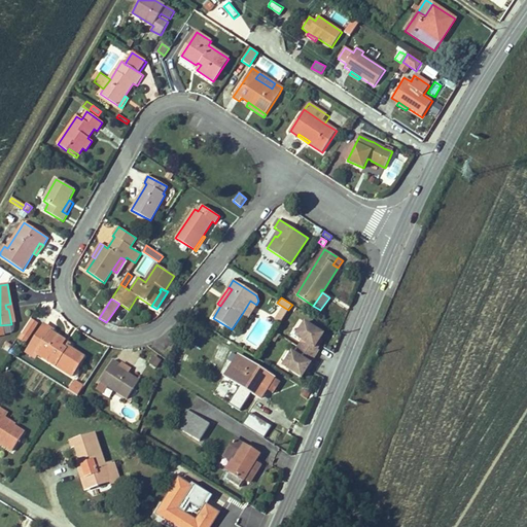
[(256,305),(250,301),(242,314),(248,318),(256,305)]
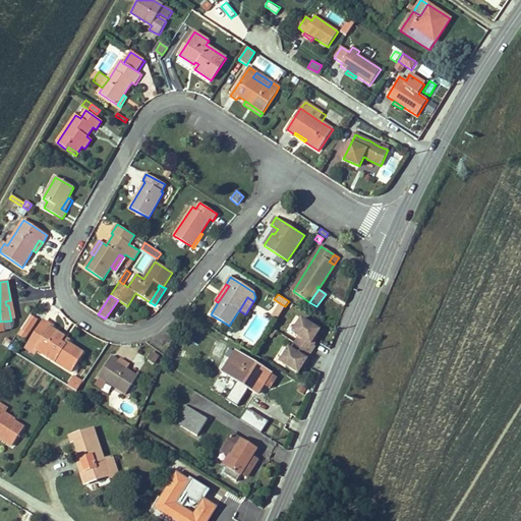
[(0,322),(0,331),(11,329),(14,327),(14,324),(10,300),(5,301),(6,305),(8,305),(11,321),(0,322)]
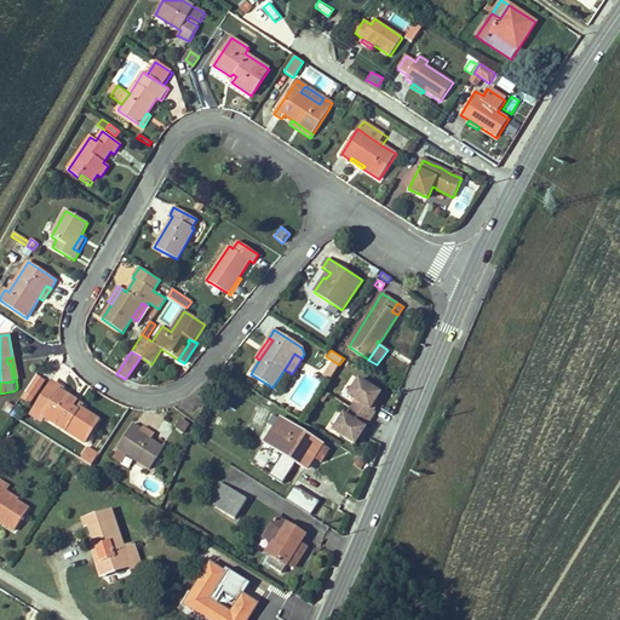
[(339,365),(333,361),(323,377),(329,380),(339,365)]
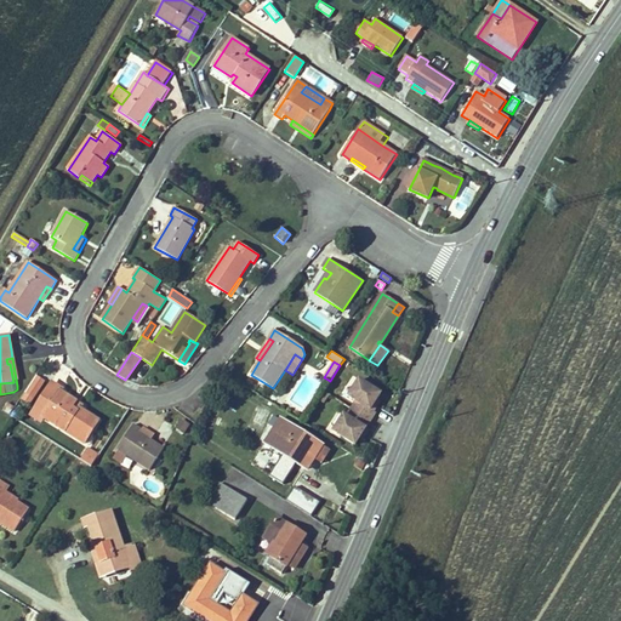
[(32,404),(46,380),(35,374),(21,399),(32,404)]
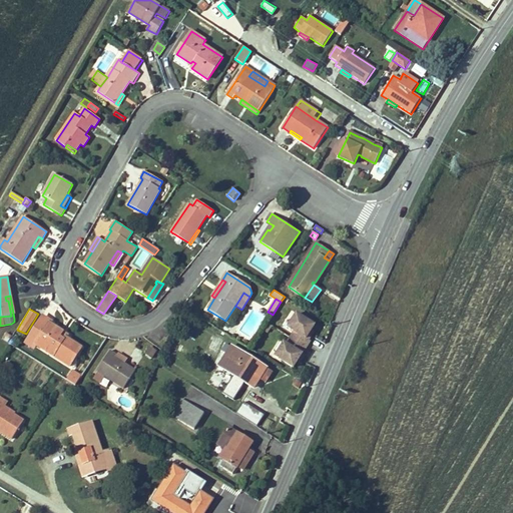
[(294,331),(290,338),(306,348),(311,341),(309,340),(306,339),(312,330),(315,325),(297,314),(288,328),(294,331)]
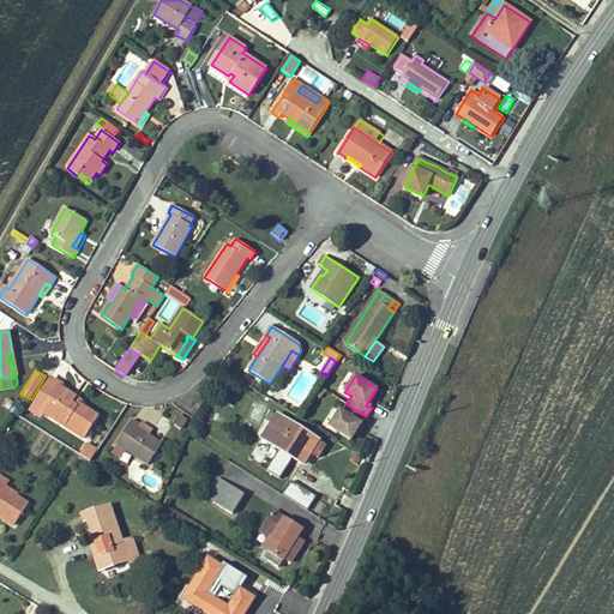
[(52,379),(36,402),(46,408),(43,413),(84,439),(97,416),(80,405),(78,404),(76,407),(71,403),(74,397),(60,387),(61,385),(52,379)]
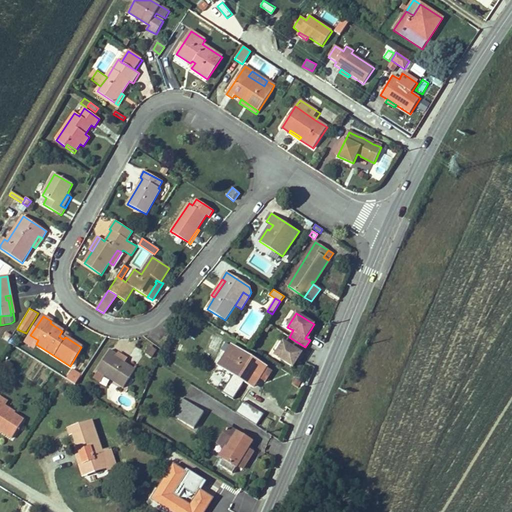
[(210,344),(216,348),(222,337),(216,334),(210,344)]
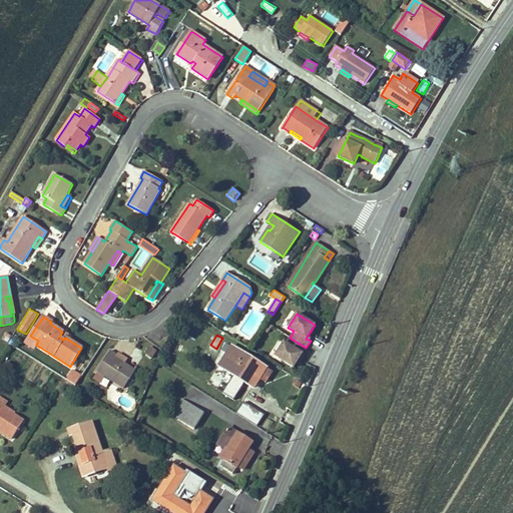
[(30,336),(26,343),(34,348),(36,345),(38,341),(30,336)]
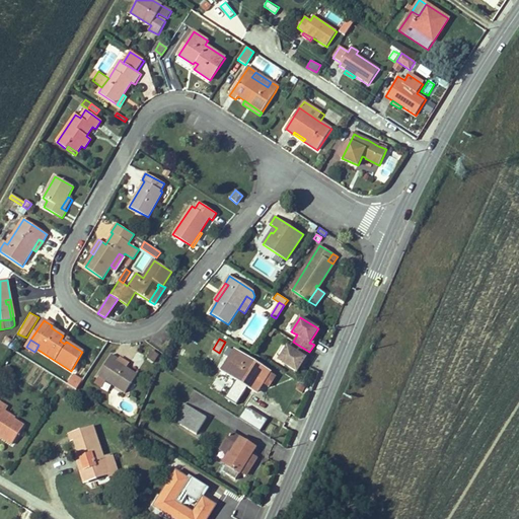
[(309,352),(293,342),(289,348),(287,346),(278,360),(296,372),(300,367),(305,358),(309,352)]
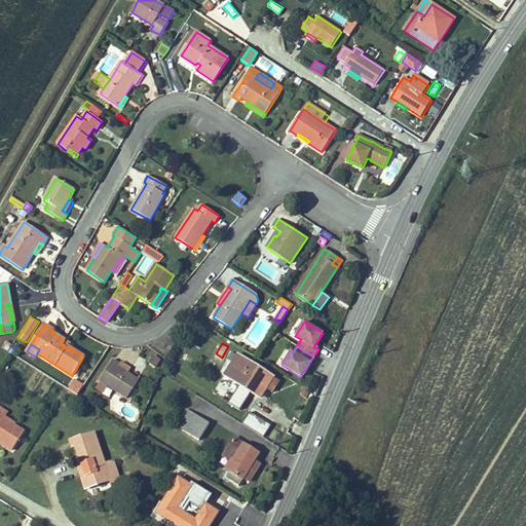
[(232,363),(236,355),(231,352),(227,360),(232,363)]
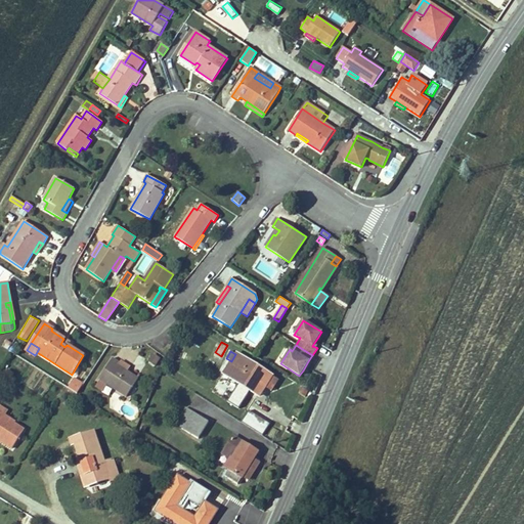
[(231,361),(223,374),(238,384),(250,391),(258,396),(260,393),(261,393),(265,387),(272,377),(236,353),(235,354),(231,361)]
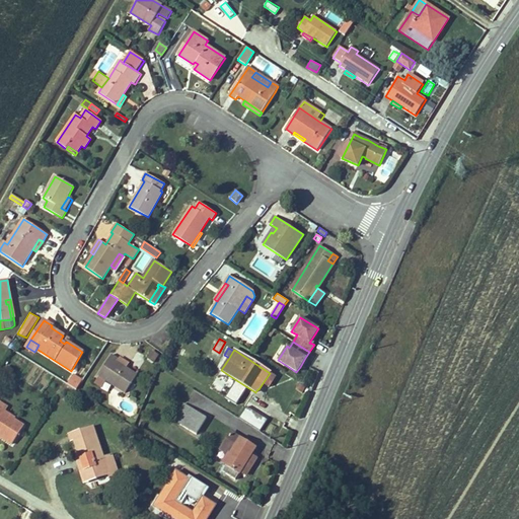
[(158,356),(152,351),(148,358),(154,362),(158,356)]
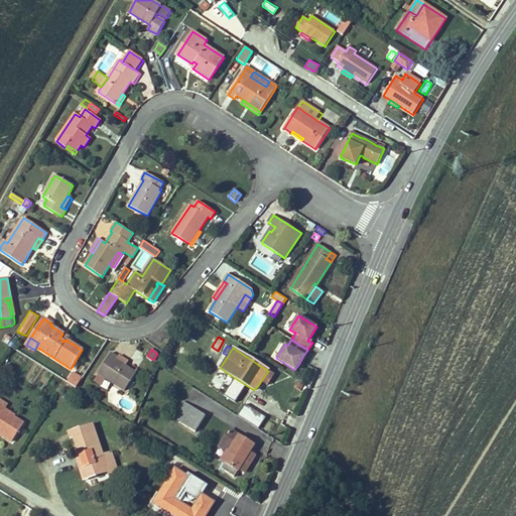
[(117,358),(111,353),(98,374),(99,375),(106,379),(124,391),(136,373),(125,366),(116,360),(117,358)]
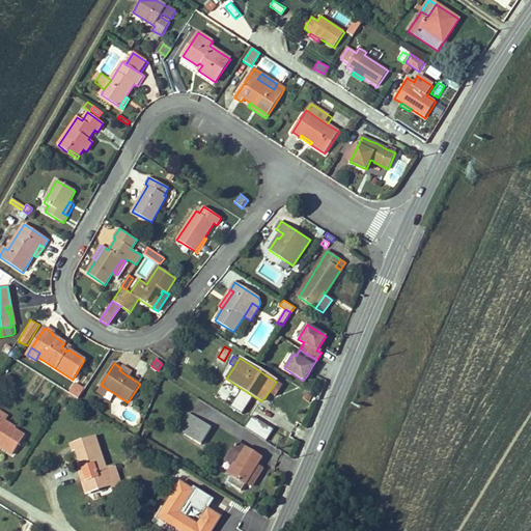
[(132,372),(122,366),(120,368),(119,370),(129,376),(132,372)]
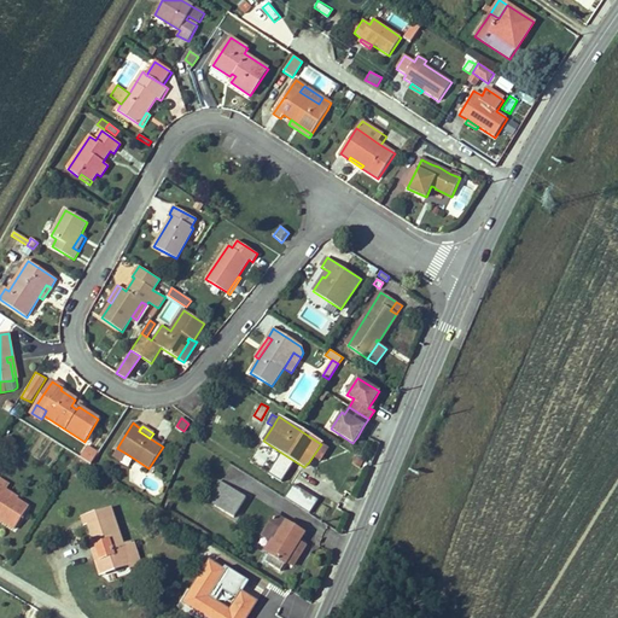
[(367,429),(363,426),(357,437),(360,439),(367,429)]
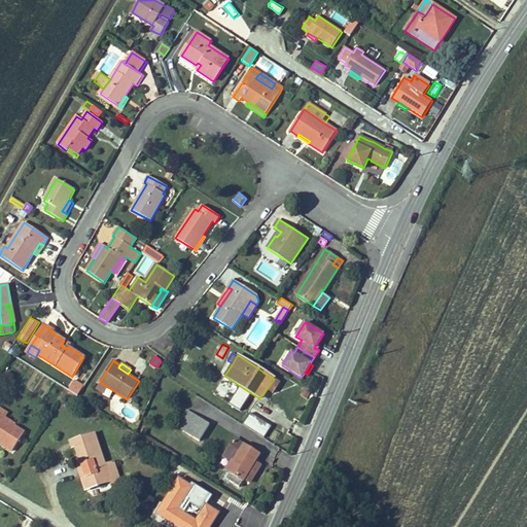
[(280,382),(274,379),(267,389),(273,393),(280,382)]
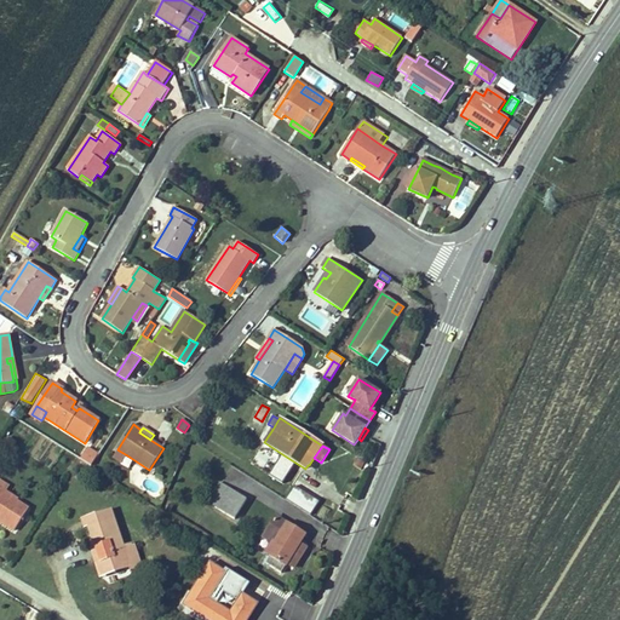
[(97,457),(87,451),(81,459),(91,466),(97,457)]
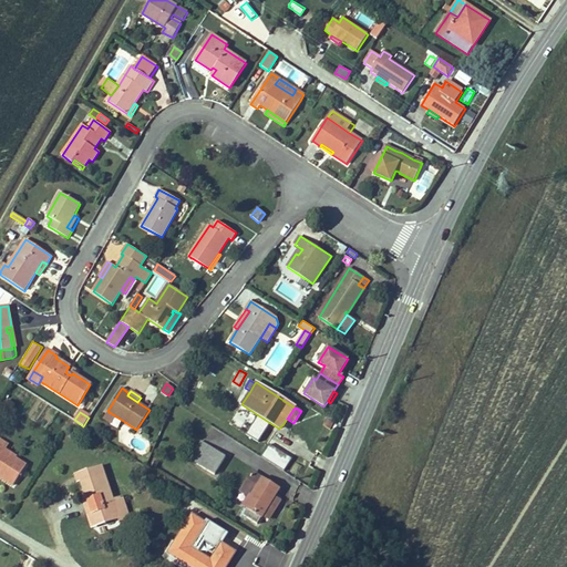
[(116,416),(109,412),(103,419),(111,424),(116,416)]
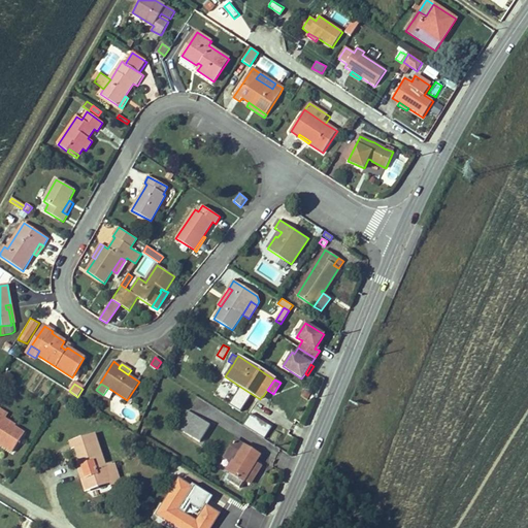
[(240,413),(252,394),(240,387),(229,405),(240,413)]
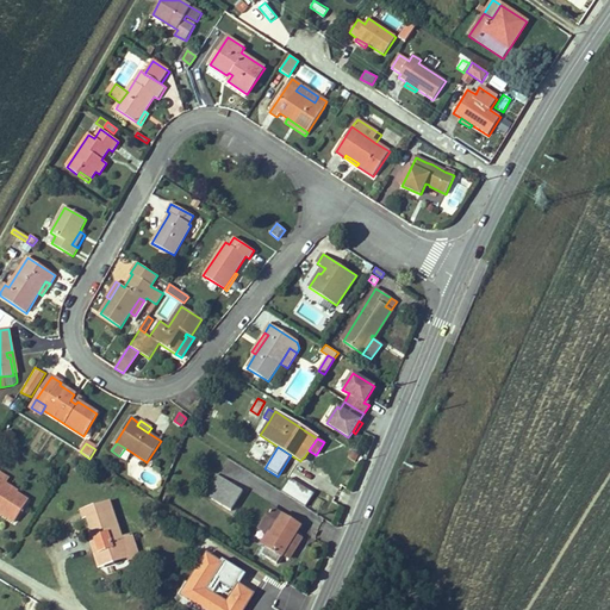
[(246,459),(241,466),(248,471),(253,464),(246,459)]
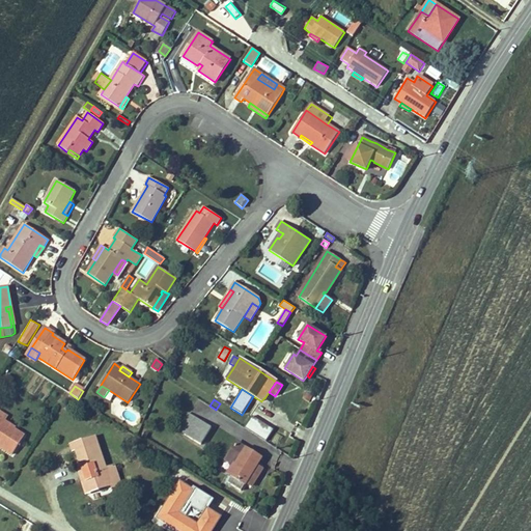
[(177,429),(184,435),(195,417),(188,414),(177,429)]
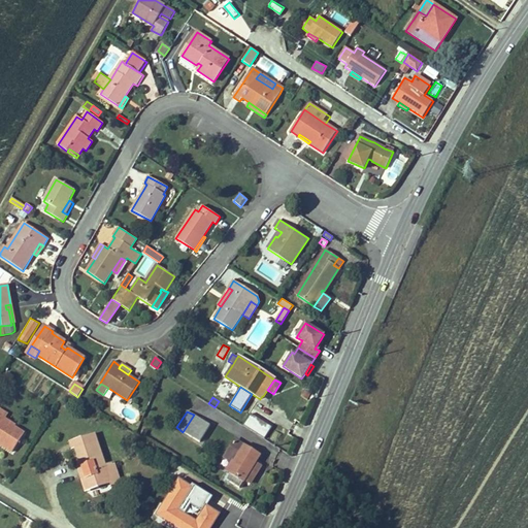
[(251,414),(243,426),(265,439),(272,427),(251,414)]
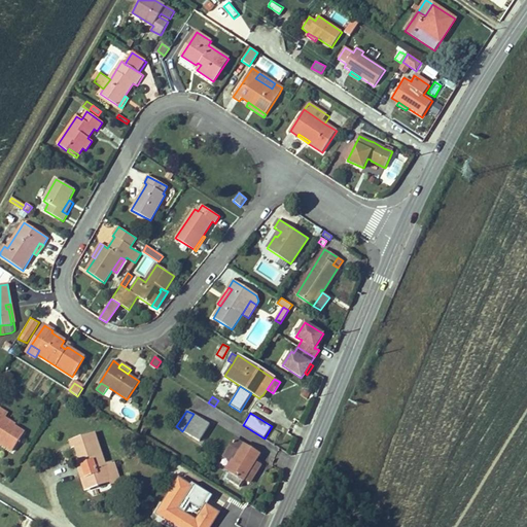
[(210,425),(194,414),(182,431),(200,442),(210,425)]
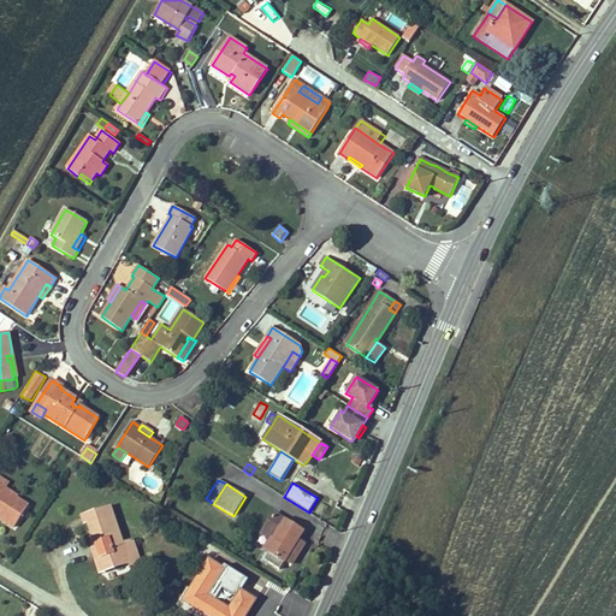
[(0,511),(0,513),(0,517),(15,527),(28,505),(17,498),(18,497),(5,489),(3,492),(0,491),(0,511)]
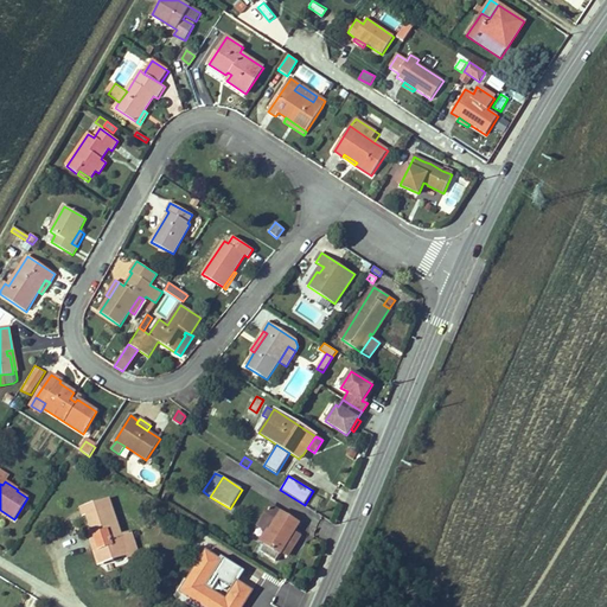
[(108,498),(80,508),(83,517),(87,516),(94,535),(102,560),(126,551),(127,556),(128,560),(139,556),(131,531),(120,535),(108,498)]
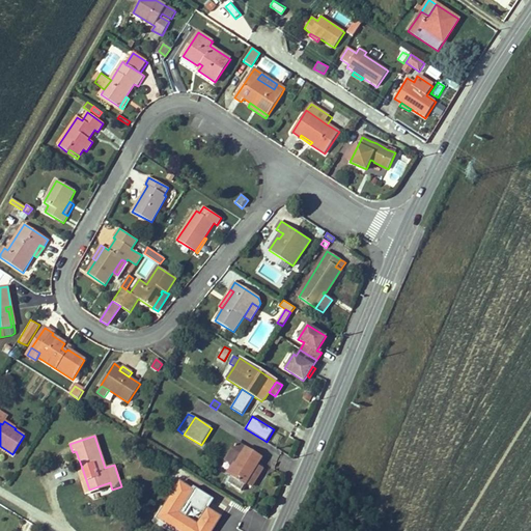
[(261,458),(236,444),(228,456),(236,460),(234,465),(229,474),(232,476),(227,482),(241,491),(246,482),(256,466),(261,458)]
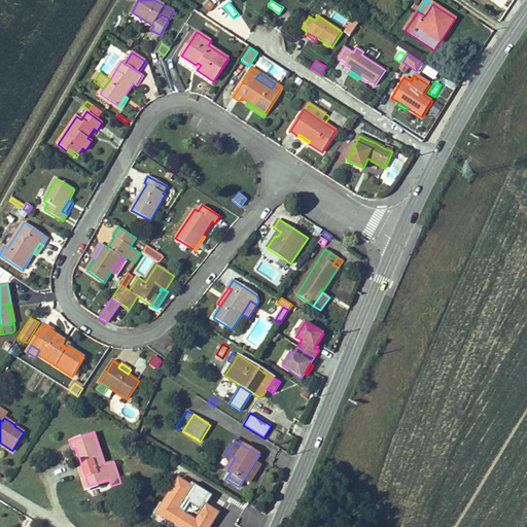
[(235,457),(226,453),(224,457),(233,461),(235,457)]
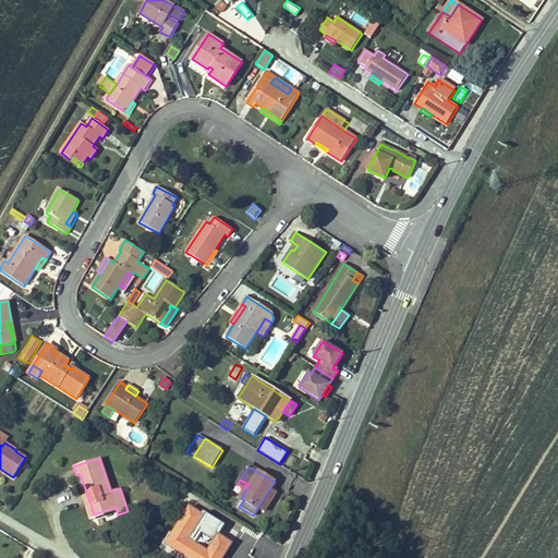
[(276,494),(269,489),(258,507),(265,511),(276,494)]
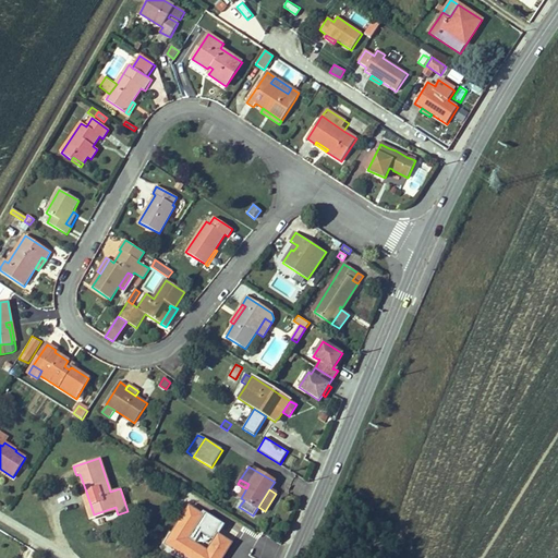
[(94,514),(86,492),(83,493),(92,520),(117,511),(116,507),(94,514)]
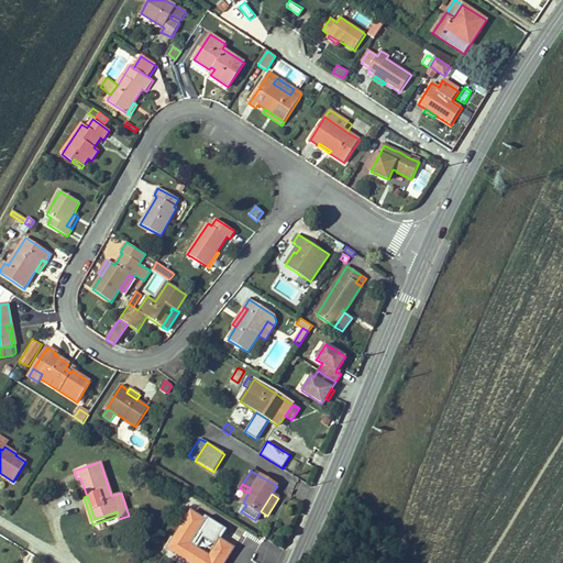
[(172,553),(188,562),(224,562),(230,555),(229,555),(233,548),(220,540),(209,556),(190,544),(205,519),(191,511),(173,540),(178,543),(172,553)]
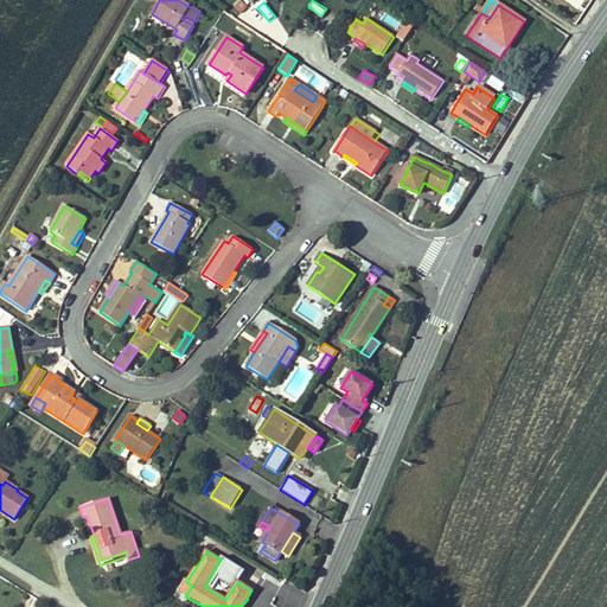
[(192,586),(186,582),(179,592),(185,596),(192,586)]
